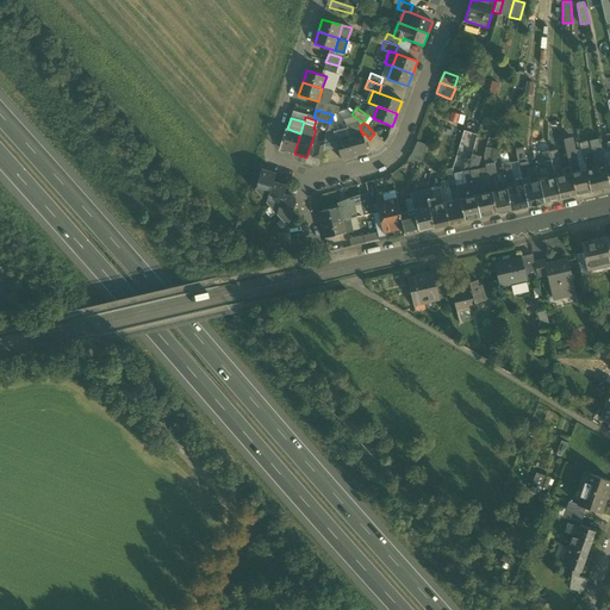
[(324,144),(336,142),(336,139),(334,132),(335,132),(332,124),(329,125),(327,135),(324,144)]
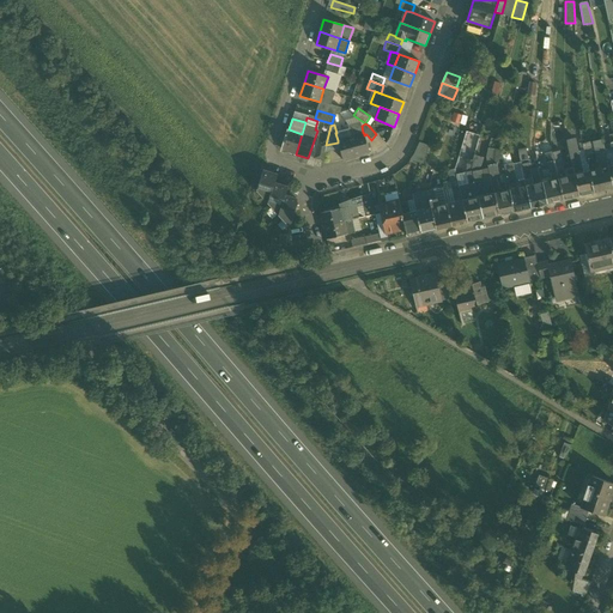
[(362,126),(349,128),(349,129),(351,137),(357,157),(370,153),(368,147),(366,144),(364,135),(364,133),(363,133),(362,126)]
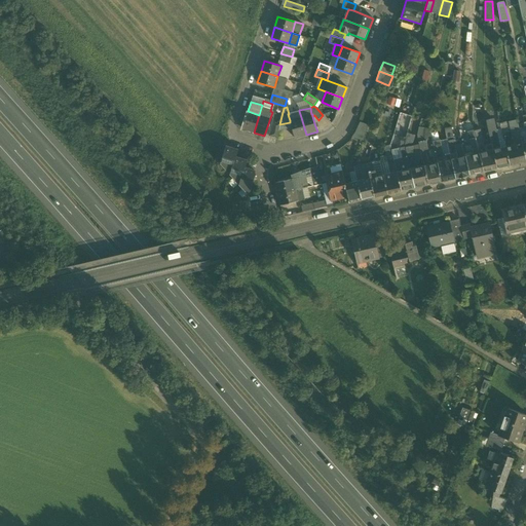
[(259,115),(248,111),(242,128),(254,133),(259,115)]
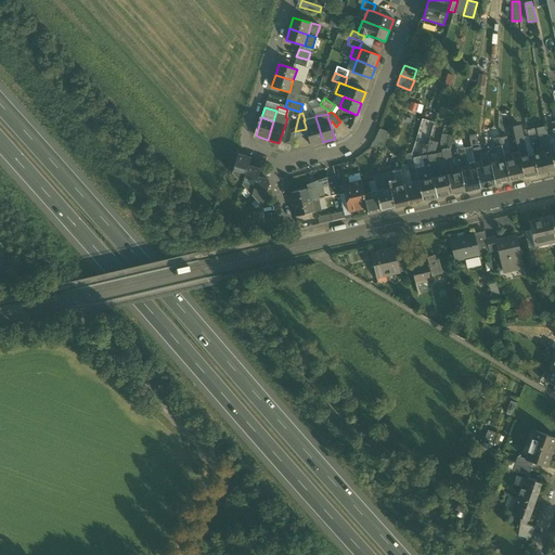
[(318,124),(315,117),(305,120),(304,120),(306,127),(318,124)]
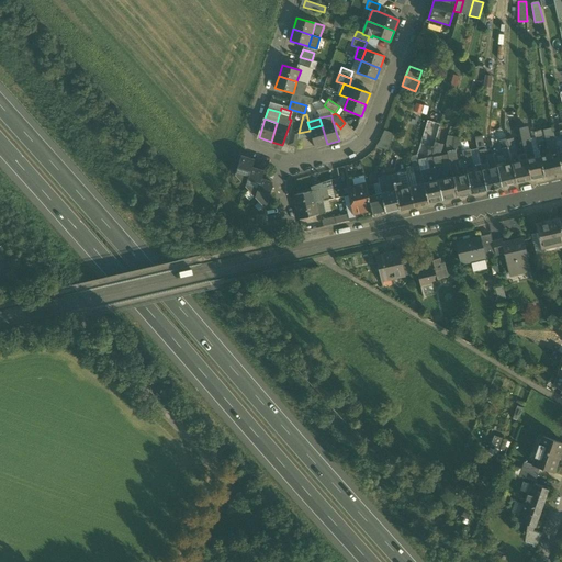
[(427,121),(424,133),(433,135),(436,124),(427,121)]
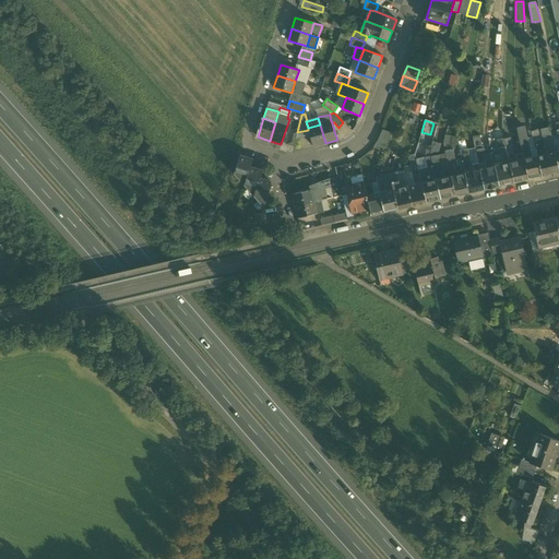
[(320,125),(308,128),(308,130),(313,146),(325,143),(320,125)]
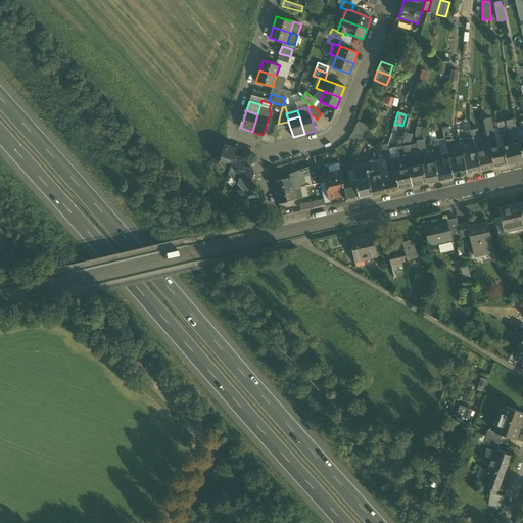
[(483,121),(489,149),(496,147),(490,119),(483,121)]
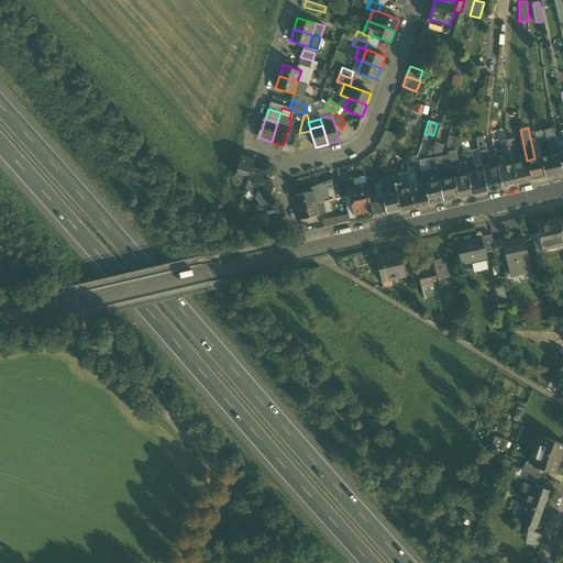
[(545,130),(536,133),(538,143),(548,140),(548,136),(545,130)]
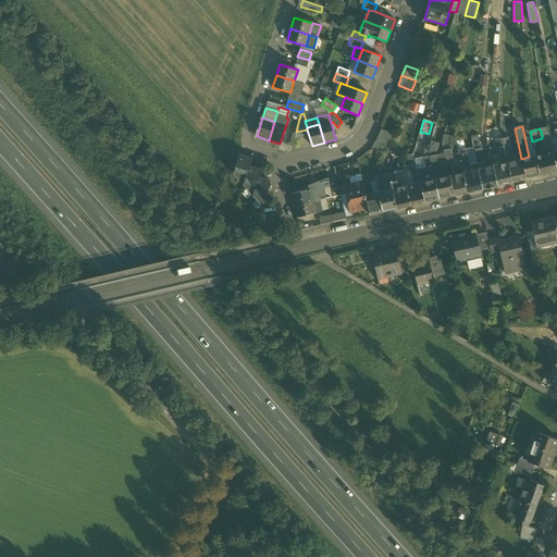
[(391,133),(381,130),(376,139),(387,143),(391,133)]
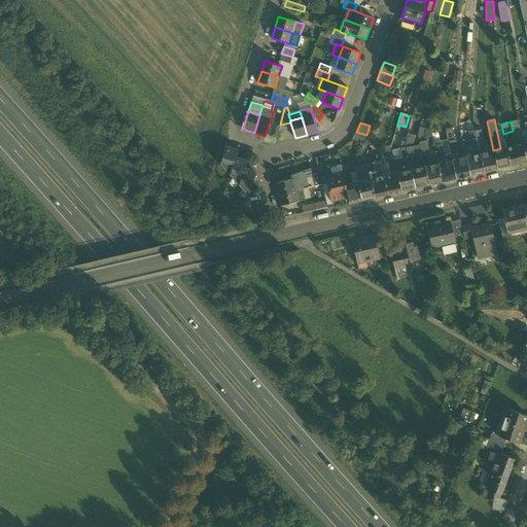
[(520,127),(513,128),(513,131),(515,136),(514,136),(516,145),(523,143),(520,127)]
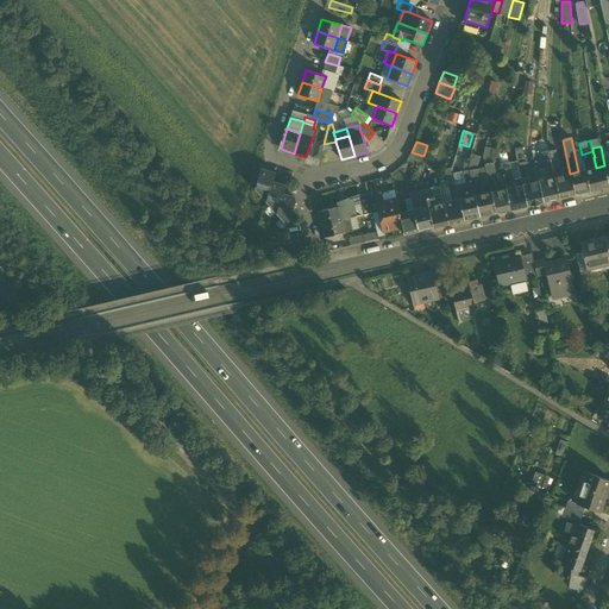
[(556,150),(548,151),(550,159),(551,163),(558,162),(556,150)]
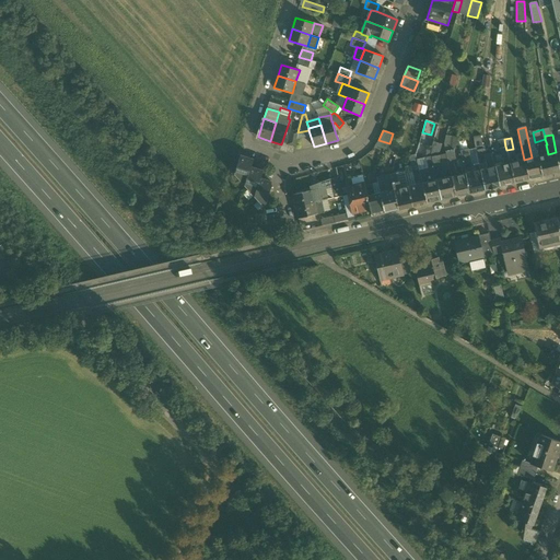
[(389,143),(378,140),(374,147),(386,150),(389,143)]
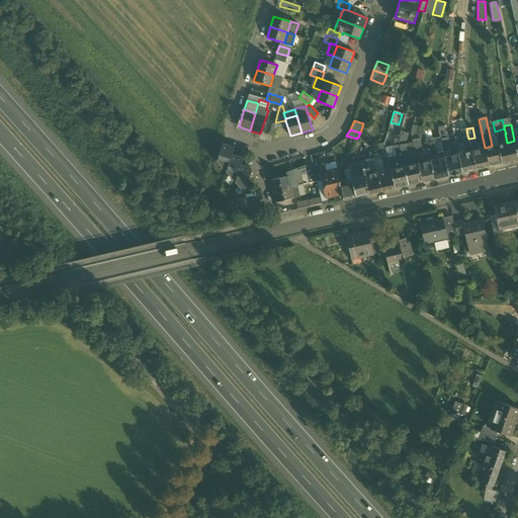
[(467,136),(462,137),(466,152),(471,151),(470,147),(468,139),(467,136)]
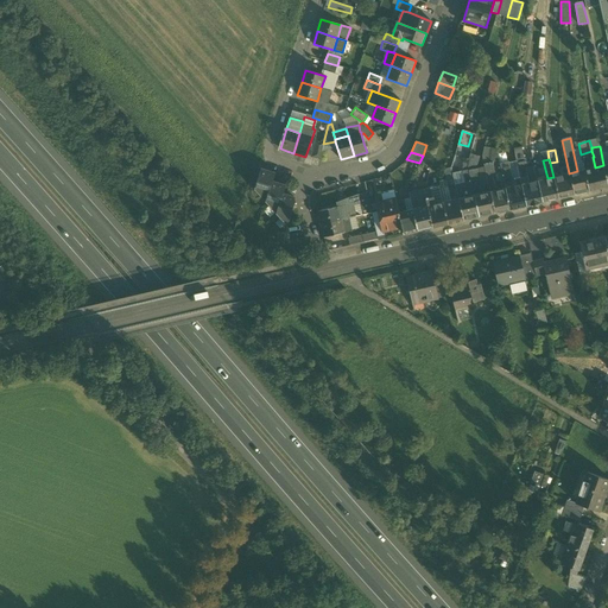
[(525,160),(517,163),(521,184),(527,183),(526,179),(529,179),(525,160)]
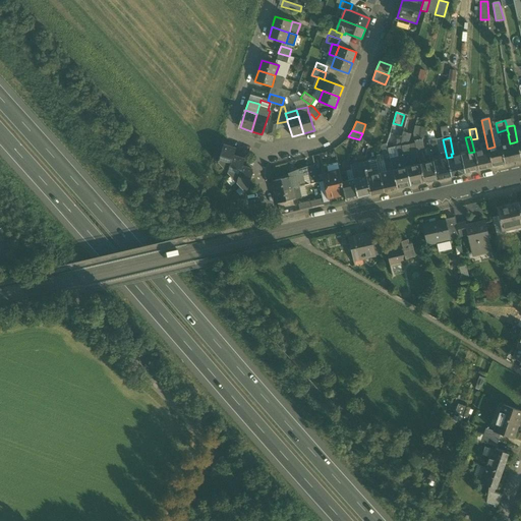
[(431,139),(427,139),(431,155),(431,154),(433,161),(438,160),(438,157),(439,155),(436,138),(431,139)]
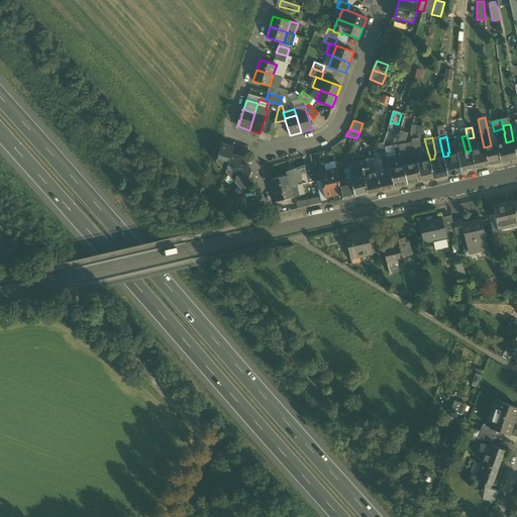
[(419,138),(411,139),(411,142),(416,163),(422,162),(421,158),(423,158),(422,154),(419,138)]
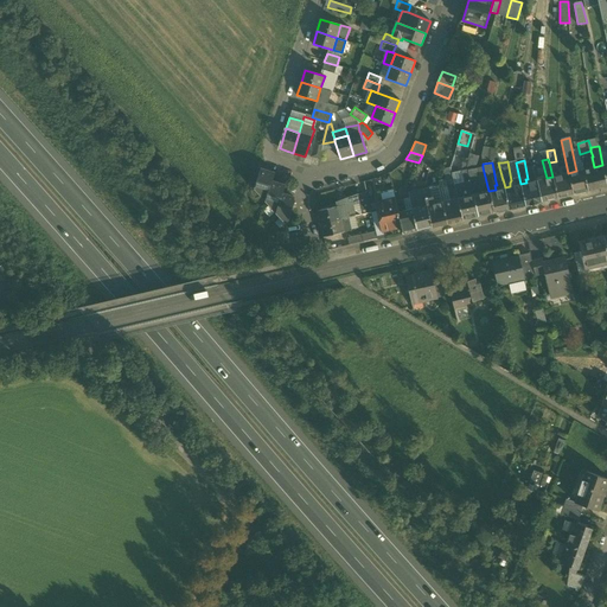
[(594,167),(583,170),(588,191),(606,186),(606,184),(602,165),(594,167)]
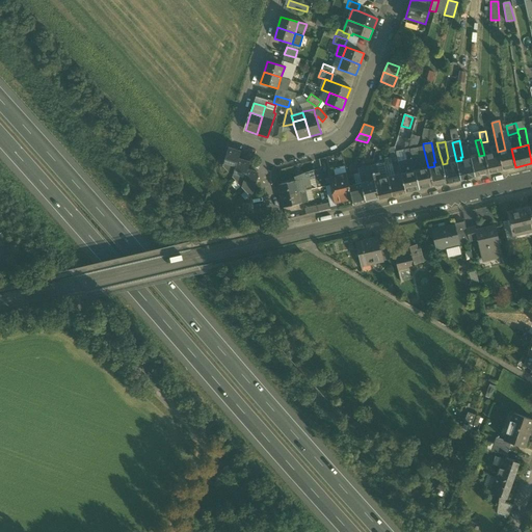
[(241,152),(222,145),(218,160),(232,176),(238,158),(239,158),(241,152)]
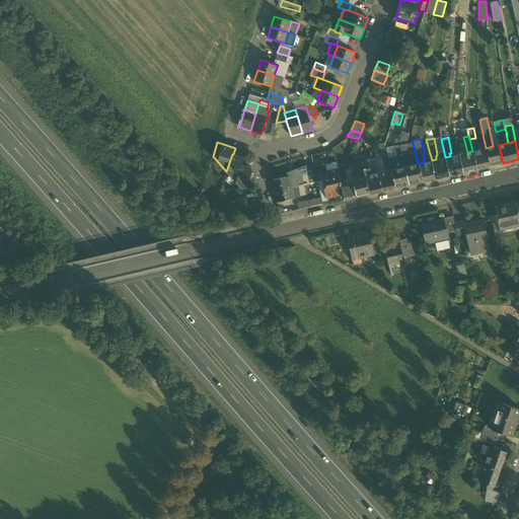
[(406,162),(406,166),(418,163),(413,143),(405,144),(409,155),(410,161),(406,162)]
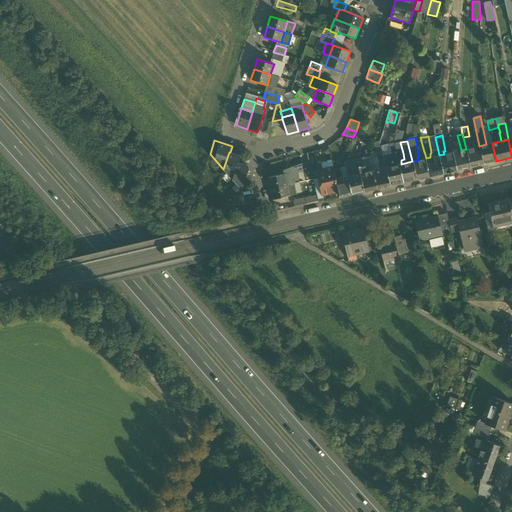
[(400,142),(394,143),(396,150),(397,155),(403,153),(400,142)]
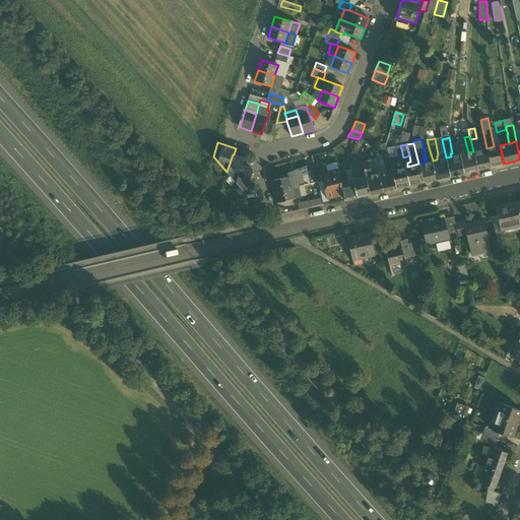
[(494,146),(488,147),(492,167),(504,164),(500,145),(494,146)]
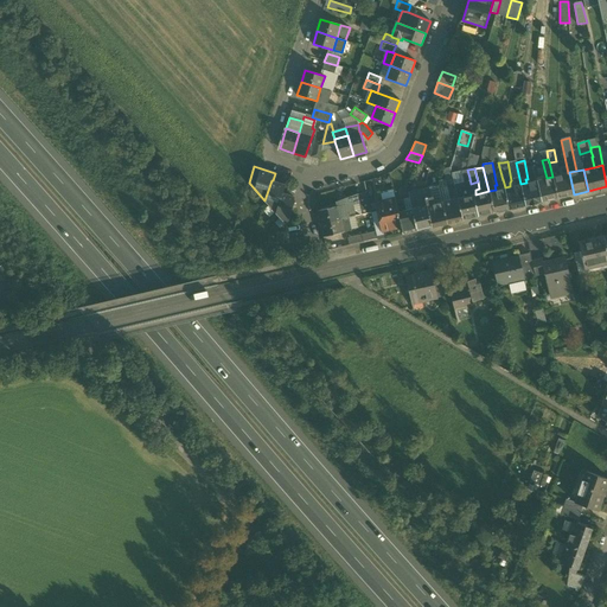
[(553,177),(557,198),(574,195),(569,172),(568,173),(553,177)]
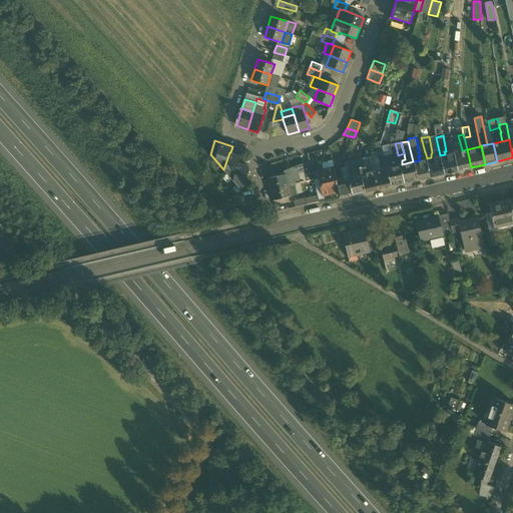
[(462,150),(453,152),(458,170),(471,167),(467,149),(462,150)]
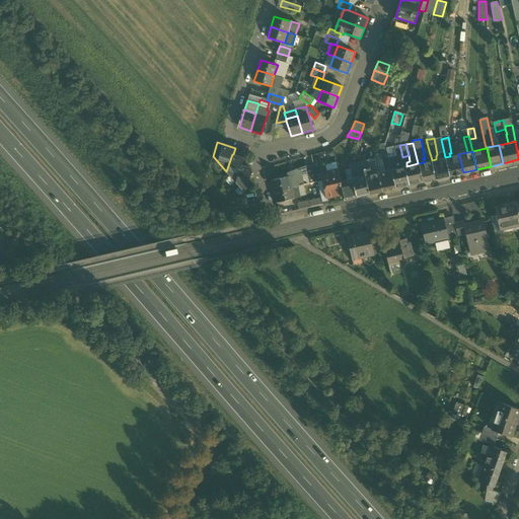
[(388,158),(391,169),(404,166),(402,157),(401,152),(396,153),(396,155),(388,158)]
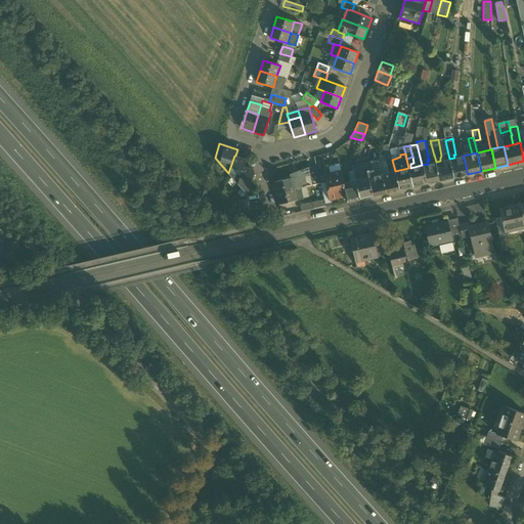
[(434,156),(428,157),(429,160),(427,160),(428,164),(436,162),(434,155),(434,156)]
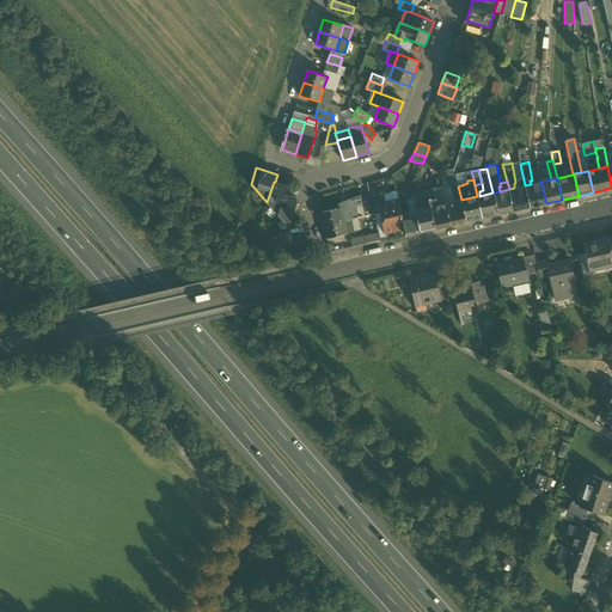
[(275,182),(274,182),(267,202),(277,214),(285,195),(288,187),(275,182)]
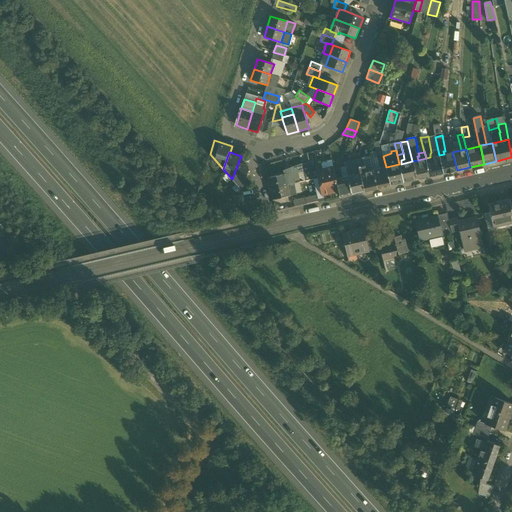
[(444,154),(439,155),(443,173),(457,170),(452,152),(444,154)]
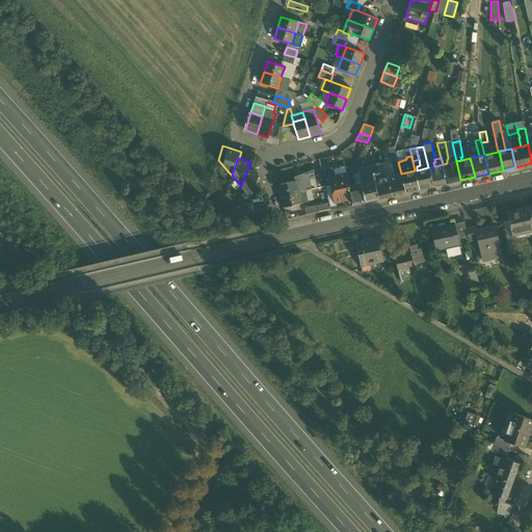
[(447,163),(443,164),(447,183),(460,180),(456,161),(447,163)]
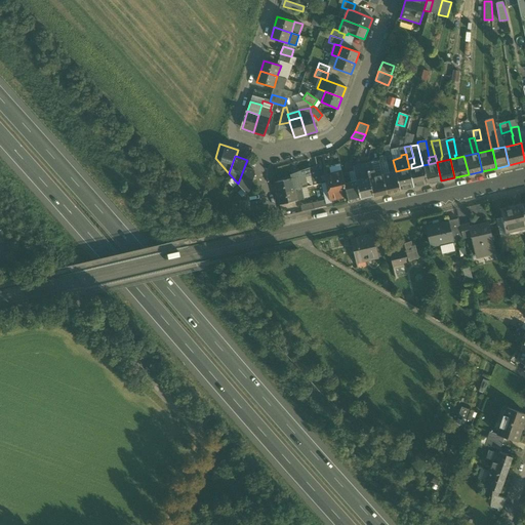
[(393,160),(387,161),(390,173),(396,171),(393,160)]
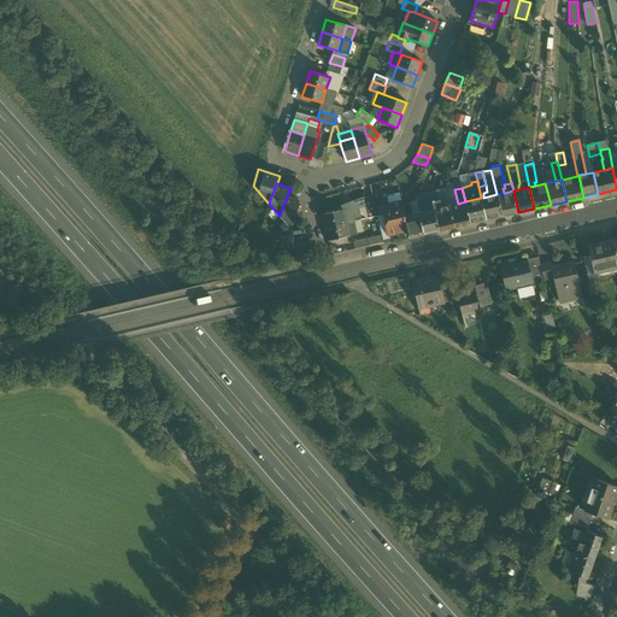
[(445,189),(430,193),(434,209),(450,205),(445,189)]
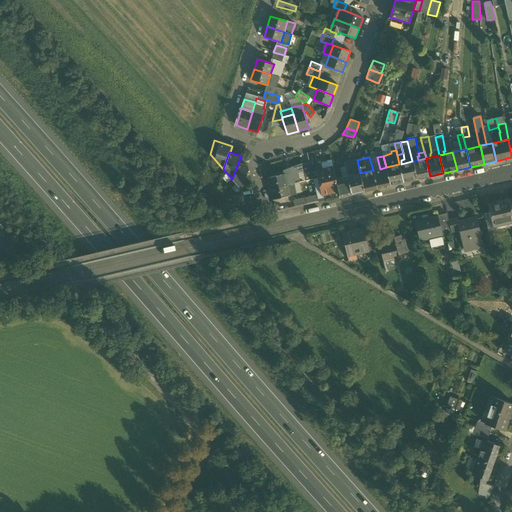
[(377,157),(370,159),(373,170),(380,169),(377,157)]
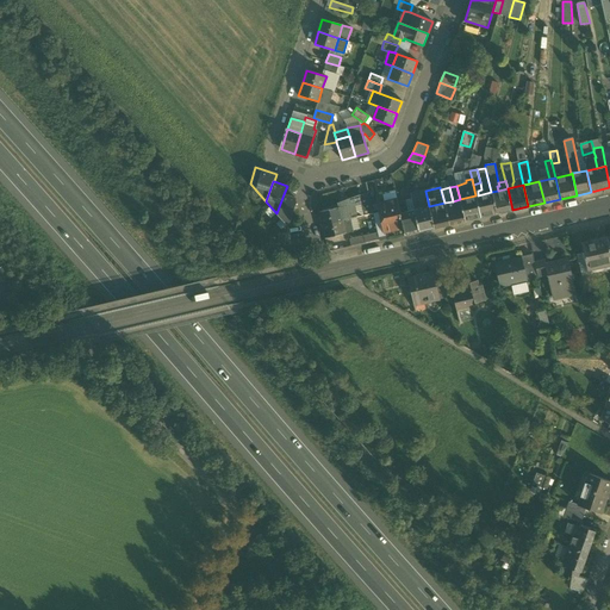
[(498,191),(491,192),(497,213),(512,210),(508,188),(498,191)]
